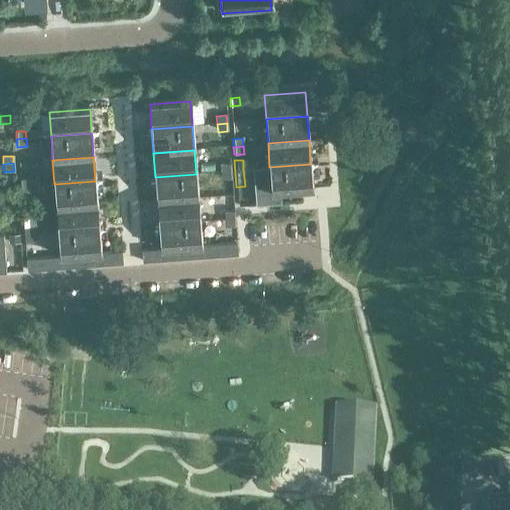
[(230,171),(230,163),(220,164),(221,172),(230,171)]
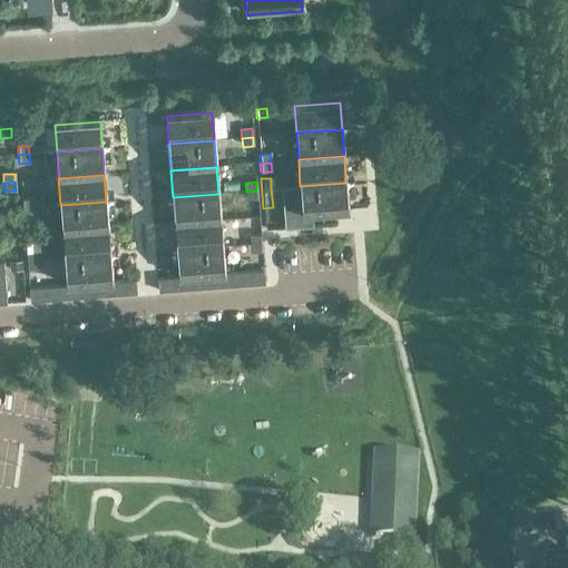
[(348,211),(346,186),(345,183),(300,186),(281,188),(283,229),(312,227),(311,214),(348,211)]
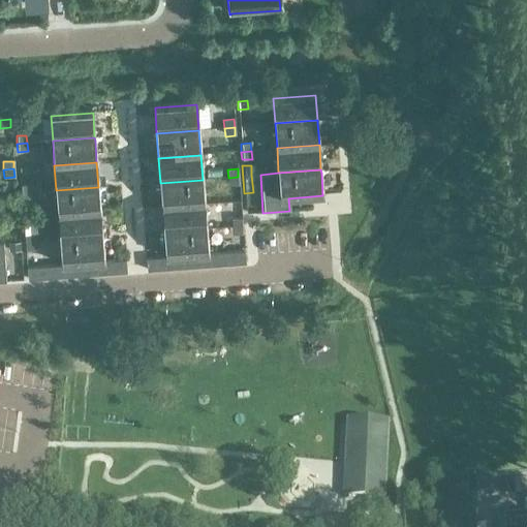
[(239,185),(238,177),(228,178),(228,185),(239,185)]
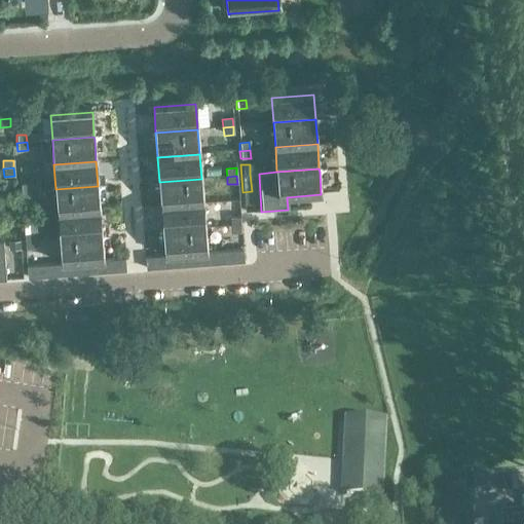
[(203,203),(201,179),(159,182),(161,207),(203,203)]
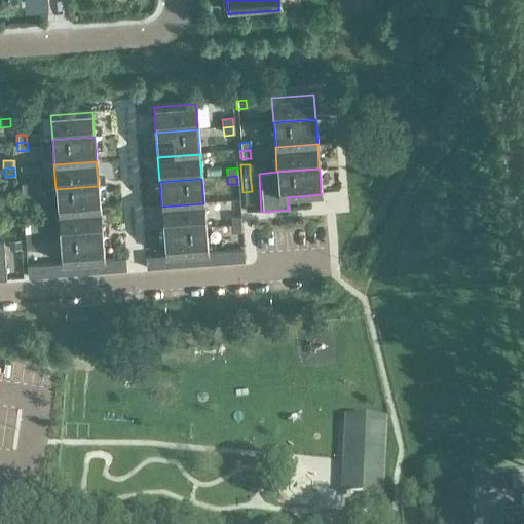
[(31,191),(30,183),(20,184),(21,192),(31,191)]
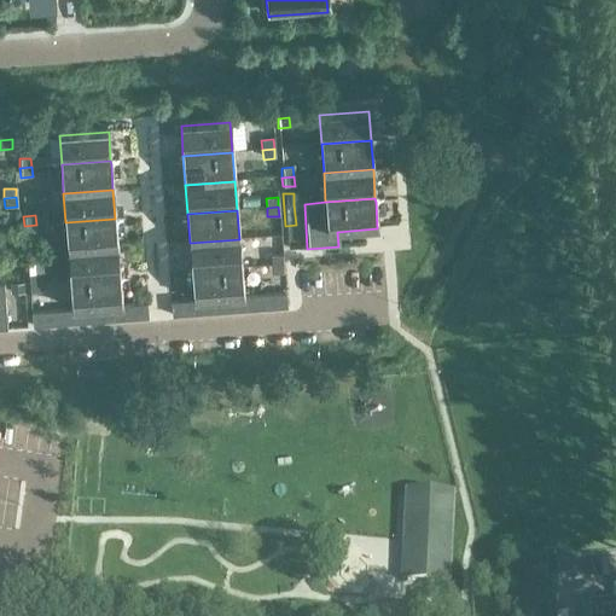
[(117,247),(115,221),(115,219),(65,222),(68,251),(117,247)]
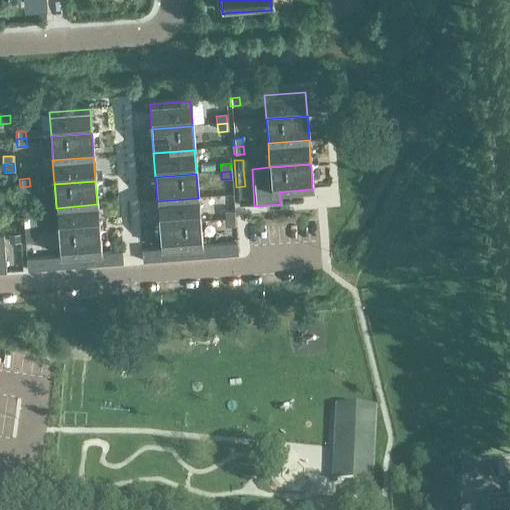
[(30,194),(30,186),(20,187),(20,195),(30,194)]
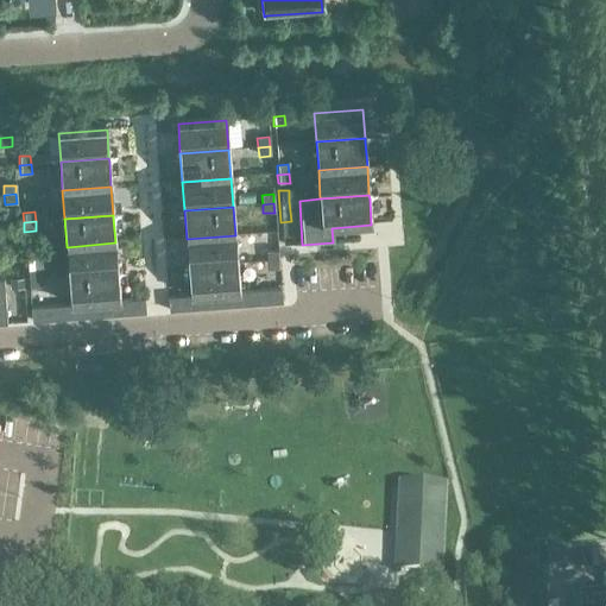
[(238,264),(235,235),(187,239),(189,267),(238,264)]
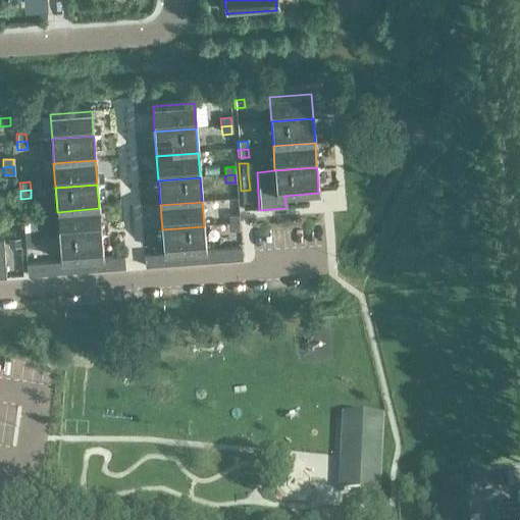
[(17,215),(16,207),(7,208),(7,216),(17,215)]
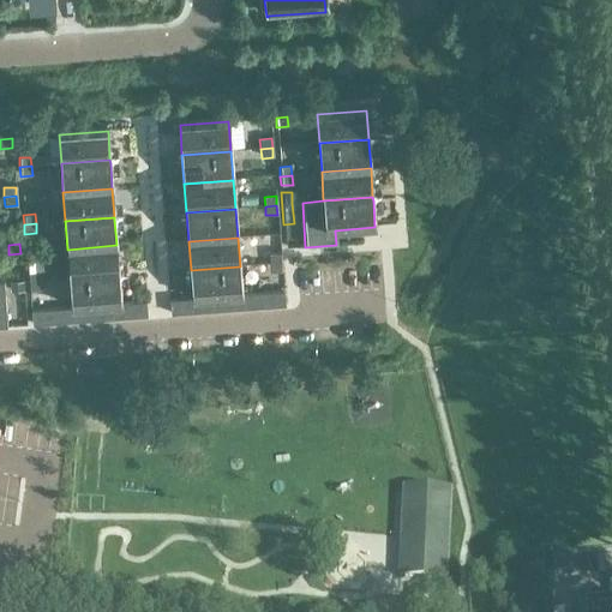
[(119,274),(117,245),(67,250),(70,277),(119,274)]
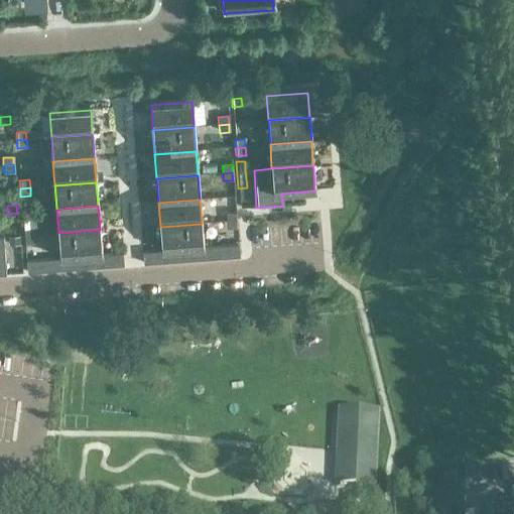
[(17,221),(17,213),(7,214),(8,222),(17,221)]
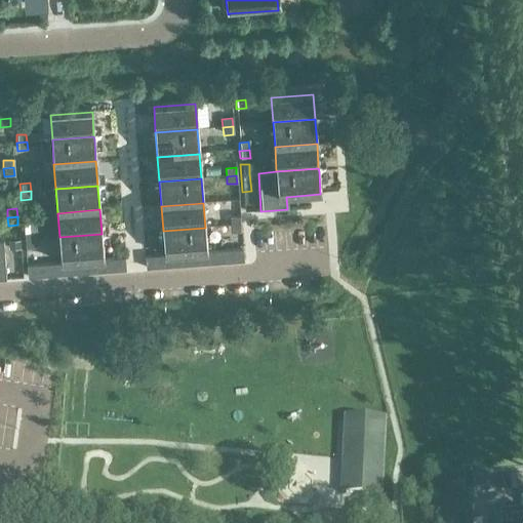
[(240,225),(239,216),(230,217),(230,225),(240,225)]
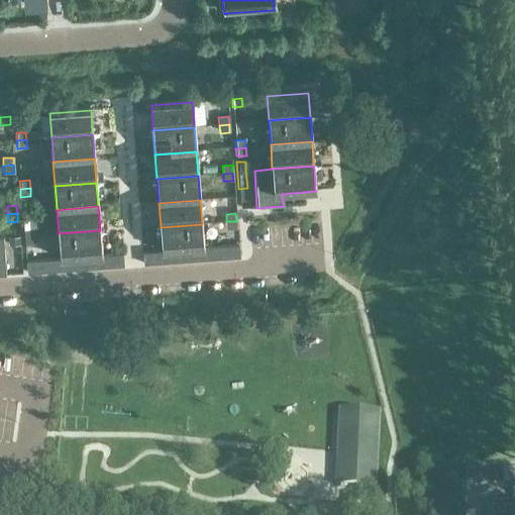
[(237,229),(236,221),(226,221),(227,229),(237,229)]
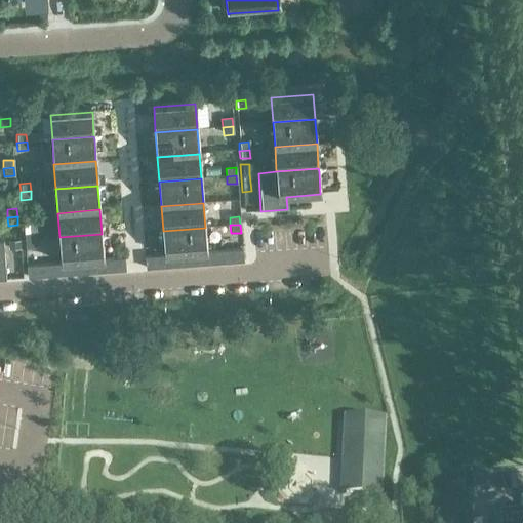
[(206,252),(205,228),(163,231),(164,255),(206,252)]
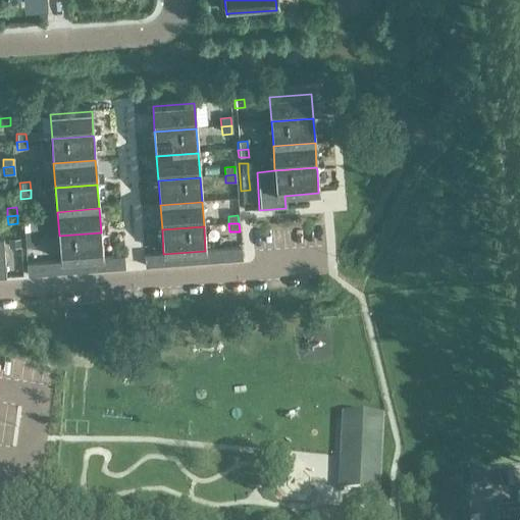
[(34,239),(34,230),(23,231),(23,240),(34,239)]
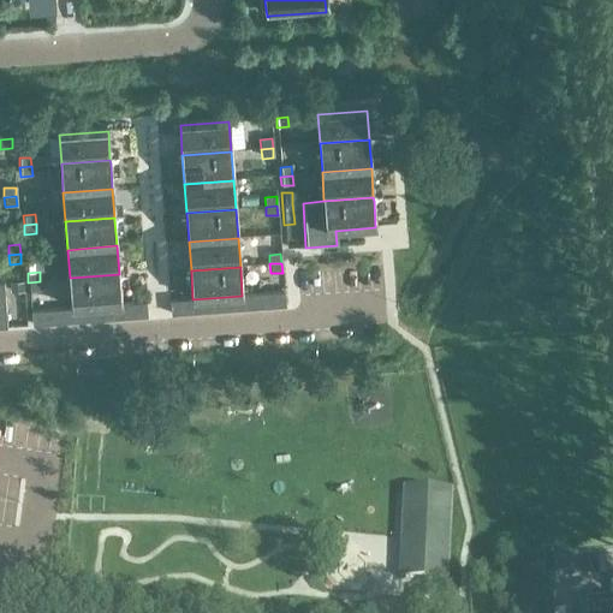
[(121,305),(119,278),(119,274),(70,278),(72,309),(121,305)]
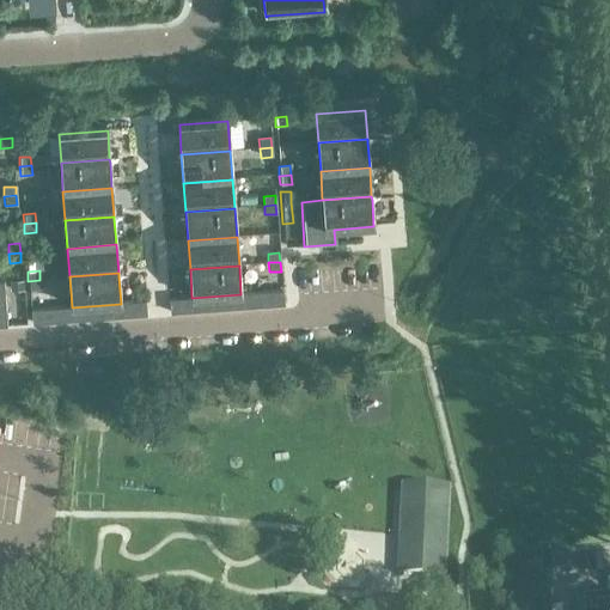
[(41,290),(40,280),(28,281),(29,291),(41,290)]
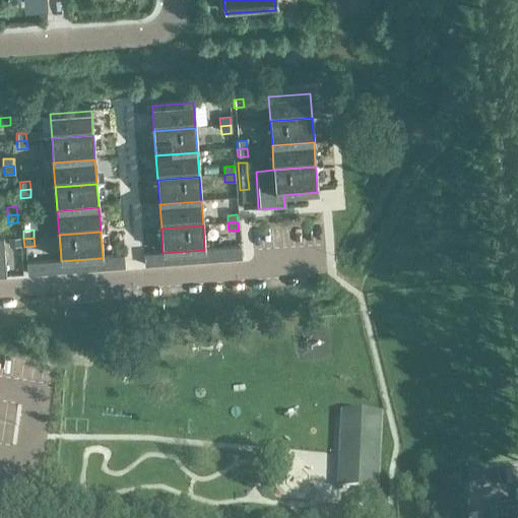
[(19,251),(18,239),(10,240),(10,251),(19,251)]
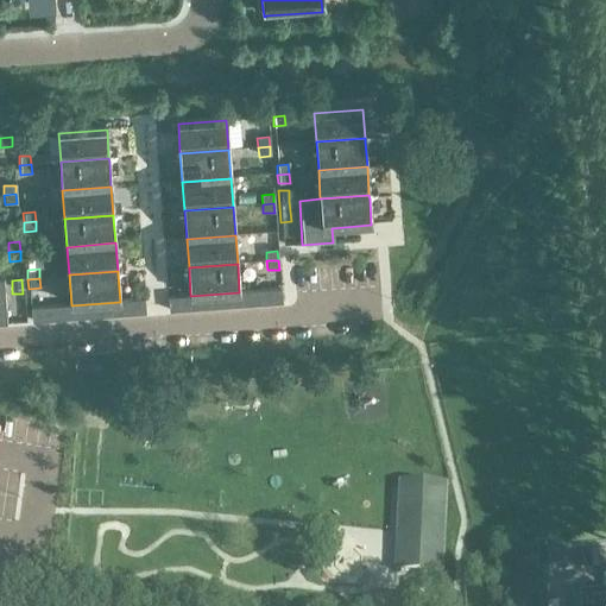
[(282,303),(281,289),(239,292),(190,296),(168,298),(168,313),(222,308),(282,303)]
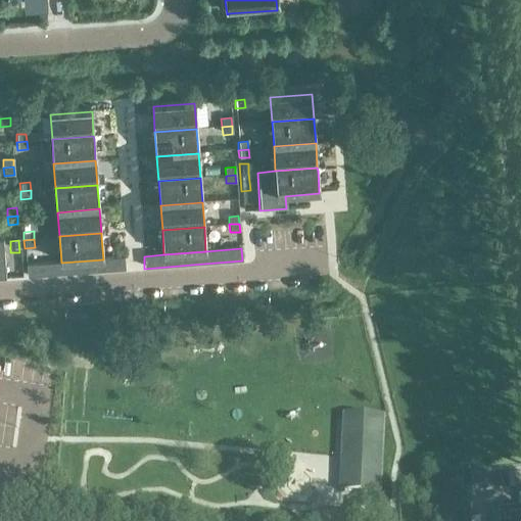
[(125,270),(124,257),(103,259),(61,263),(26,265),(27,277),(125,270)]
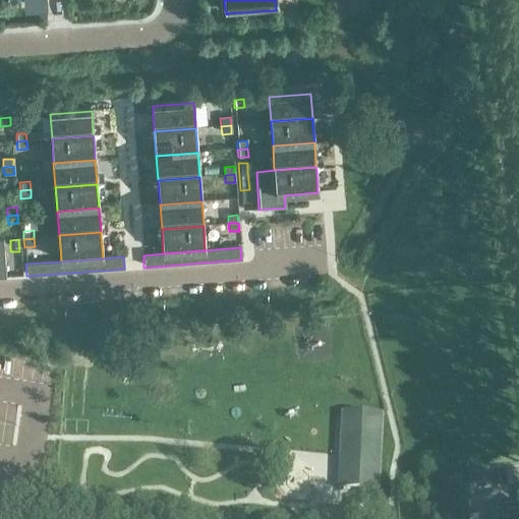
[(377,494),(381,417),(340,415),(337,492),(377,494)]
